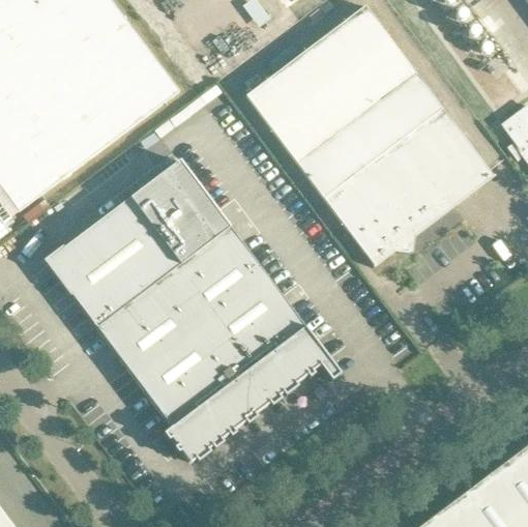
[(0,0),(0,183),(21,210),(181,89),(113,0),(0,0)]
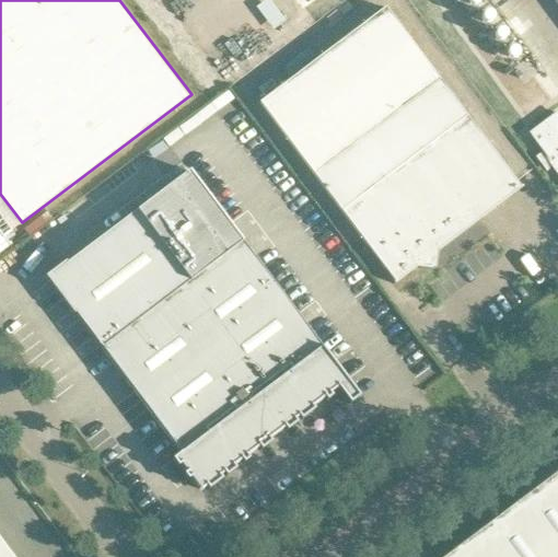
[(260,101),(396,279),(395,280),(396,281),(418,265),(433,267),(434,253),(524,185),(523,184),(522,185),(386,6),(260,101)]
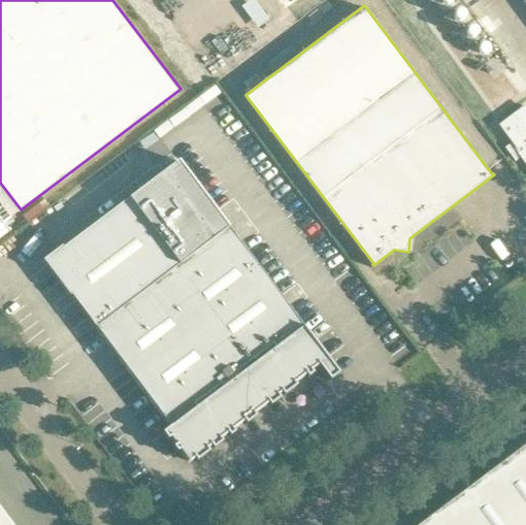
[(525,105),(501,123),(515,141),(525,155),(525,105)]
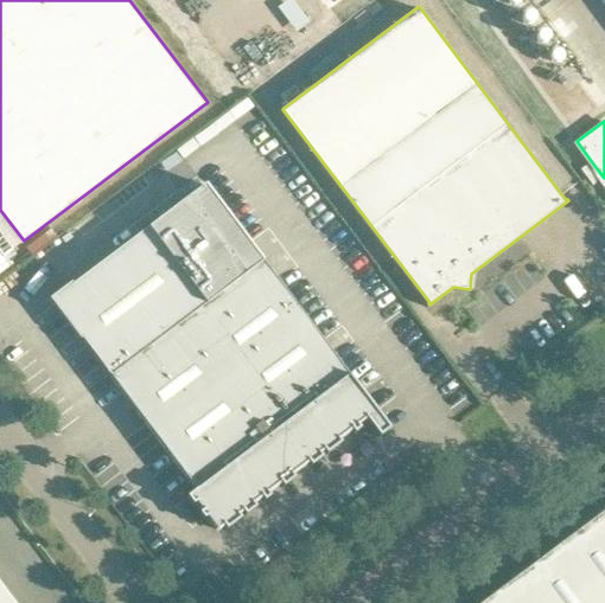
[(74,282),(53,296),(112,373),(208,301),(265,258),(207,183),(74,282)]
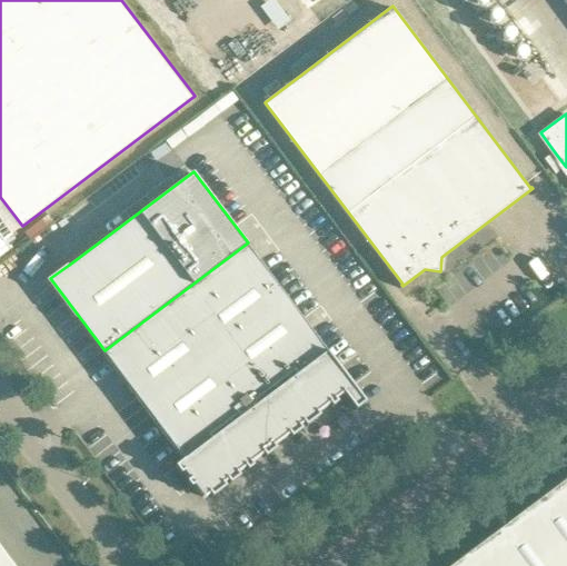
[(195,283),(105,350),(185,457),(177,464),(182,472),(186,469),(191,477),(188,479),(192,485),(196,483),(206,495),(210,492),(214,495),(227,485),(224,480),(228,478),(231,482),(240,474),(238,470),(246,465),(248,468),(255,464),(251,460),(264,452),(266,455),(277,447),(275,443),(289,432),(292,435),(302,427),(300,424),(304,420),(307,425),(320,414),(318,410),(330,401),(332,405),(339,400),(336,397),(344,390),(357,408),(367,400),(248,242),(195,283)]
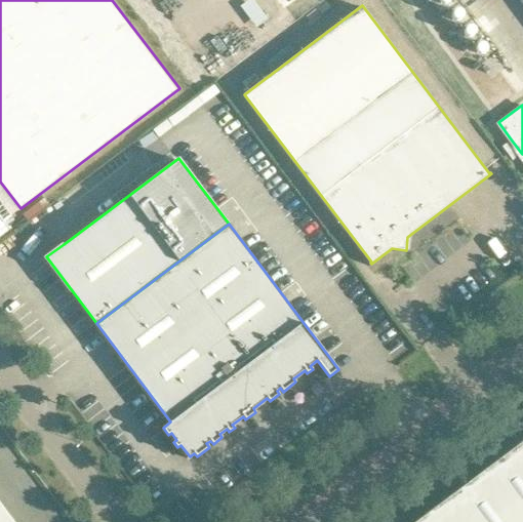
[(522,440),(413,521),(522,521),(522,440)]
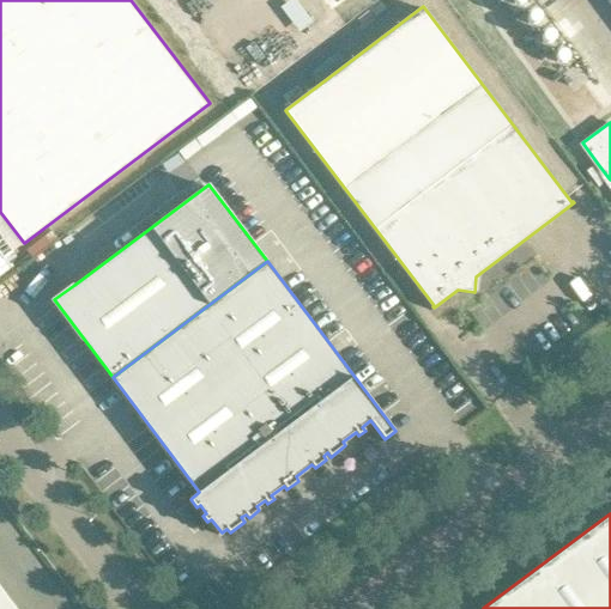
[(0,608),(17,608),(0,585),(0,608)]
